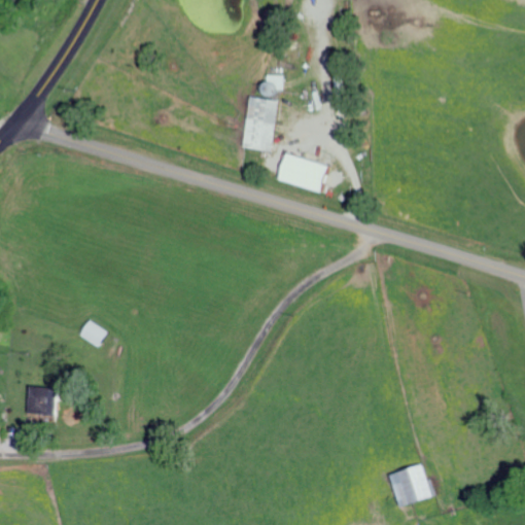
[(271,152),(277,100),(248,97),(243,148),(271,152)]
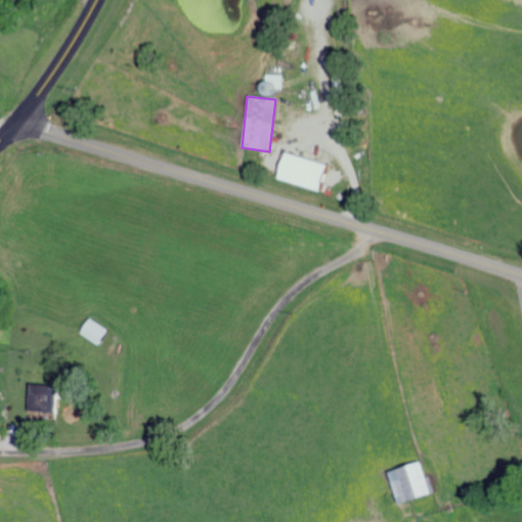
[(323,166),(283,151),(273,178),(314,192),(323,166)]
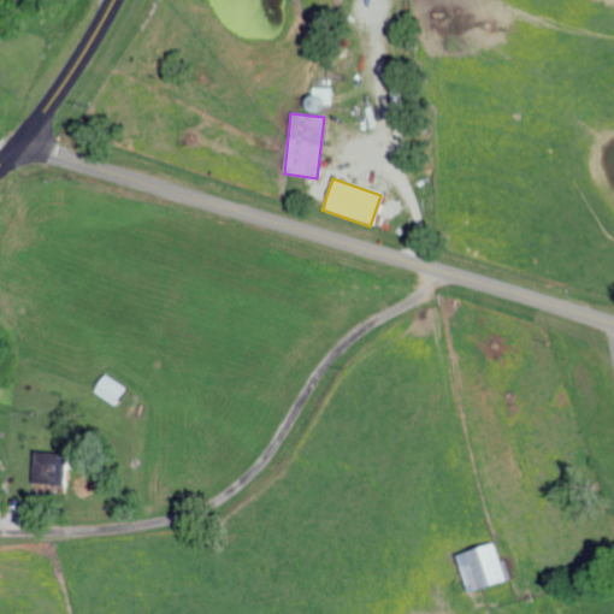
[(96,394),(118,407),(130,389),(107,376),(96,394)]
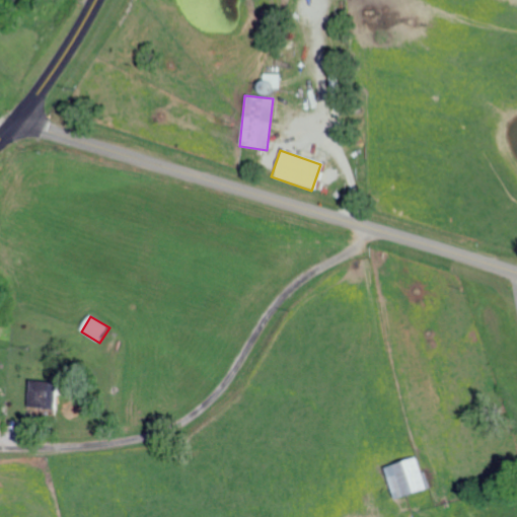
[(64,402),(60,392),(65,391),(60,378),(32,388),(41,411),(64,402)]
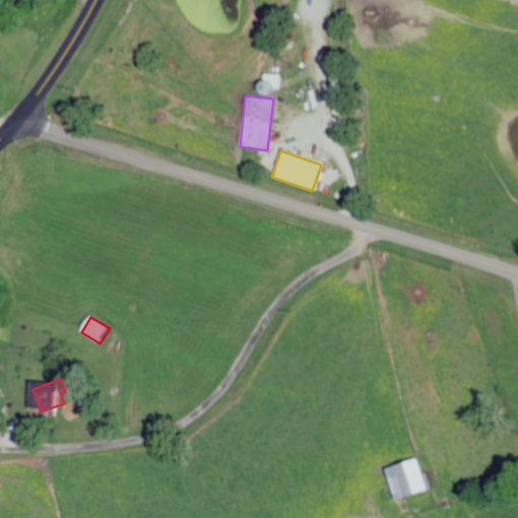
[(382,466),(389,500),(425,493),(417,459),(382,466)]
